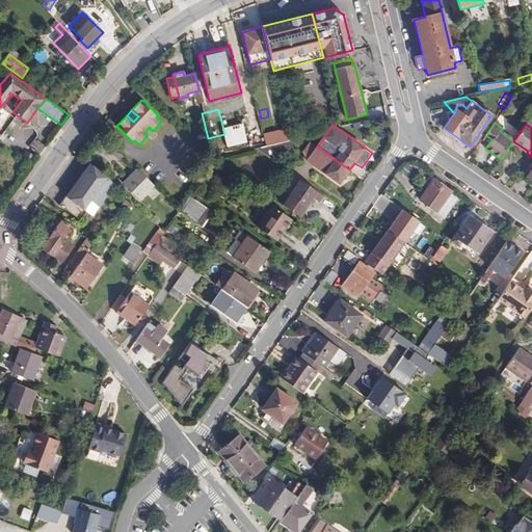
[(265,147),(291,140),(288,130),(263,136),(265,147)]
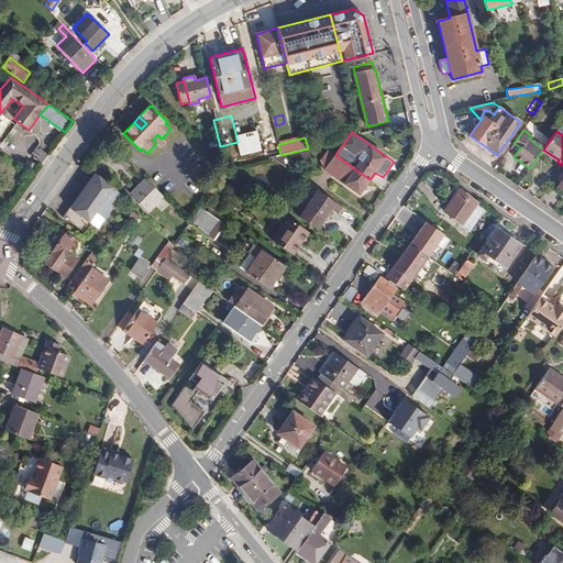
[(276,156),(273,142),(263,144),(266,158),(271,157),(276,156)]
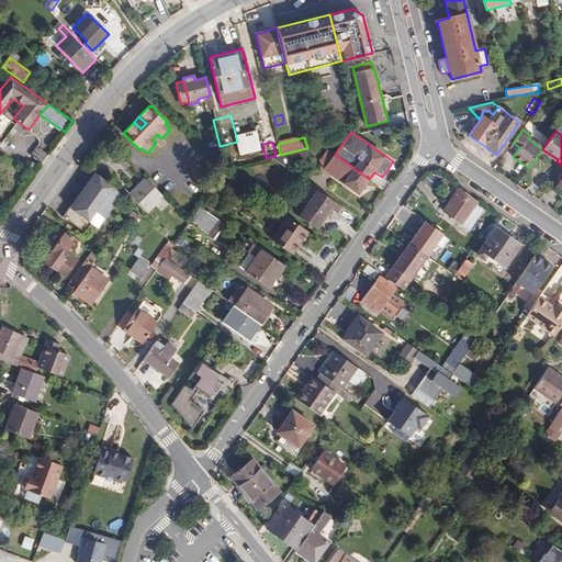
[(307,148),(280,155),(276,156),(270,157),(285,168),(311,161),(307,148)]
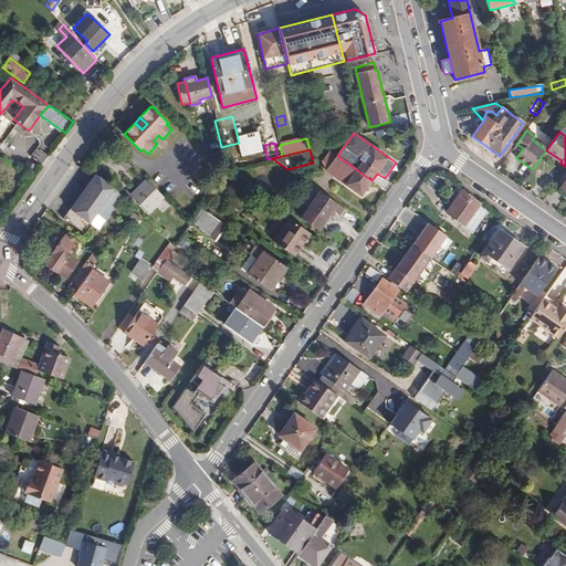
[(562,160),(546,150),(545,152),(561,163),(562,160)]
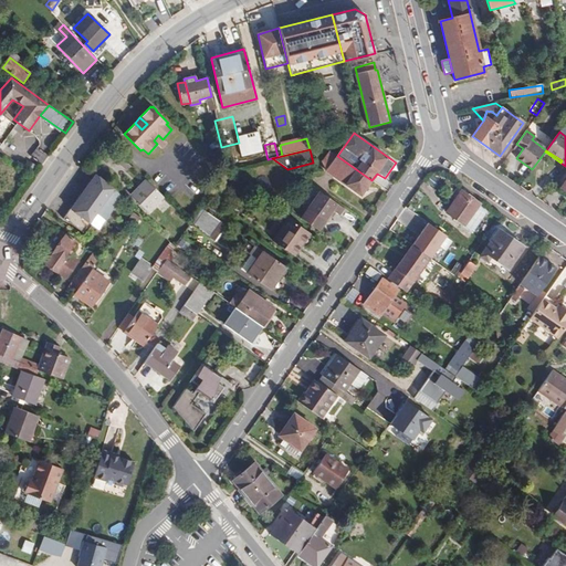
[(116,160),(127,171),(132,166),(121,156),(116,160)]
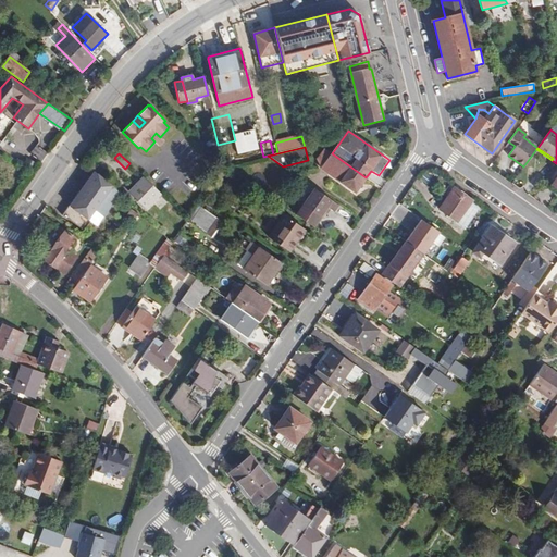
[(356,192),(366,177),(332,153),(322,168),(356,192)]
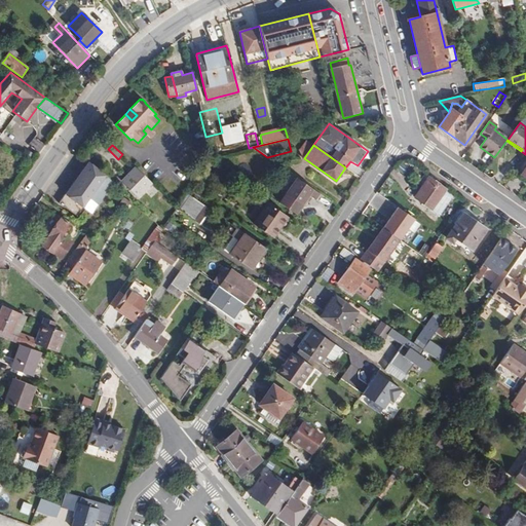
[(40,153),(33,147),(25,158),(32,163),(40,153)]
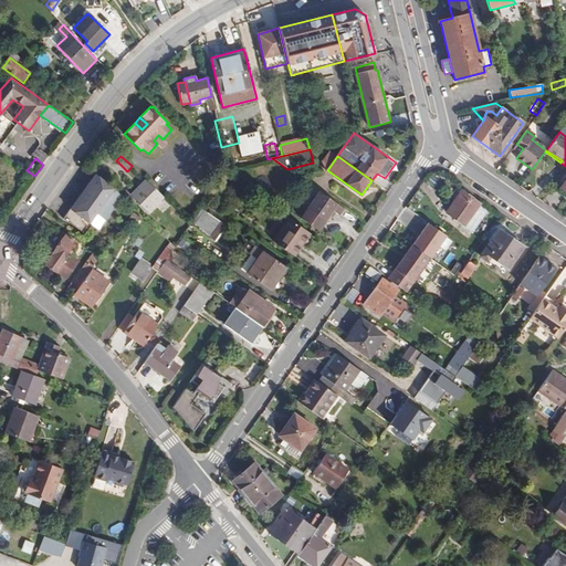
[(91,187),(73,211),(70,208),(63,218),(83,233),(90,223),(115,188),(95,174),(87,185),(91,187)]
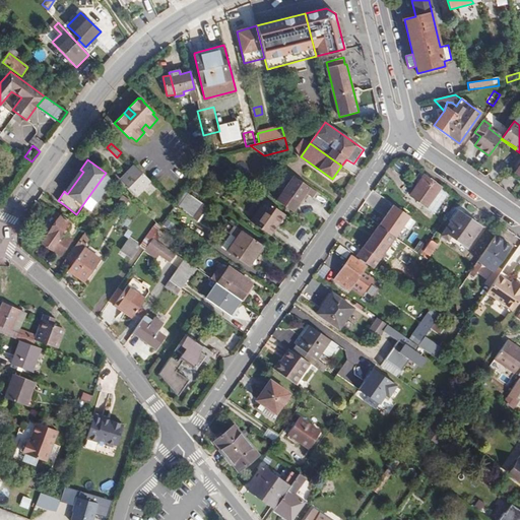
[(150,181),(134,165),(120,179),(136,195),(150,181)]
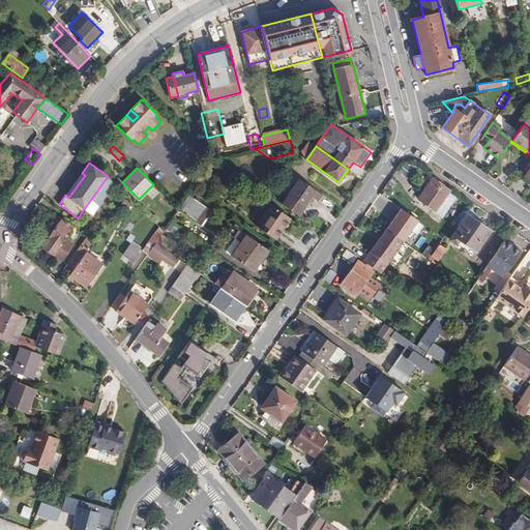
[(115,184),(108,176),(84,209),(86,211),(92,216),(115,184)]
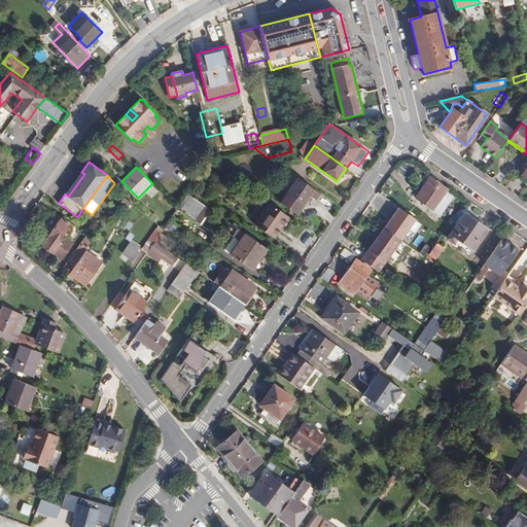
[(276,207),(297,219),(315,191),(293,178),(276,207)]
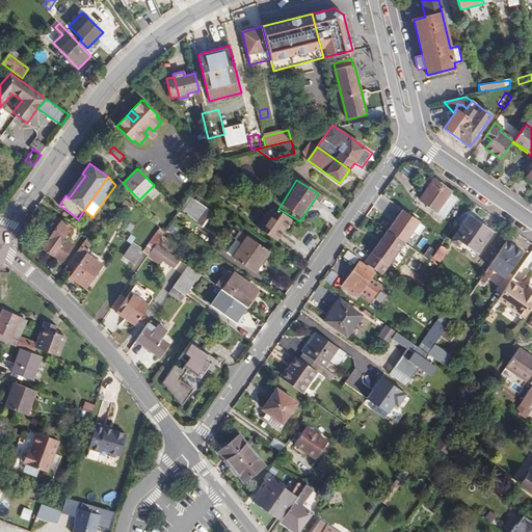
[(451,191),(434,180),(430,185),(427,190),(420,201),(445,217),(458,197),(451,192),(451,191)]
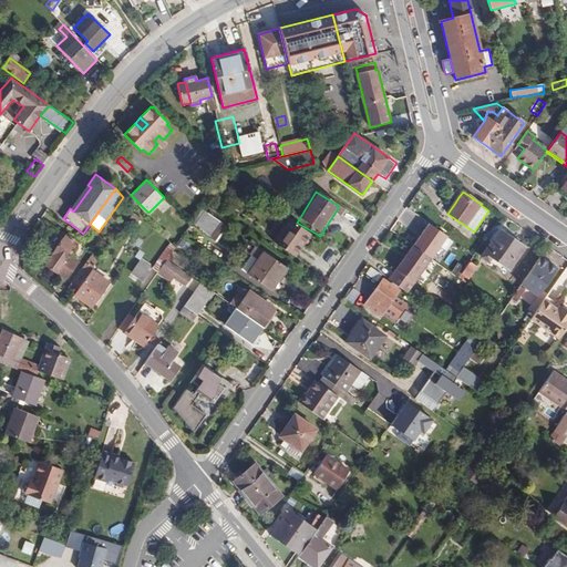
[(212,208),(208,213),(220,222),(230,228),(233,224),(212,208)]
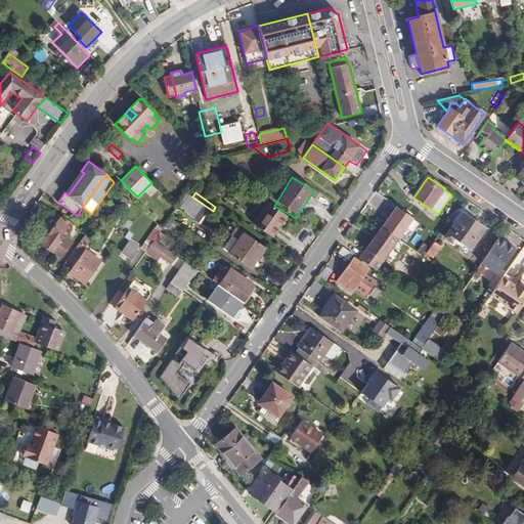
[(204,205),(192,197),(186,193),(176,207),(193,219),(204,205)]
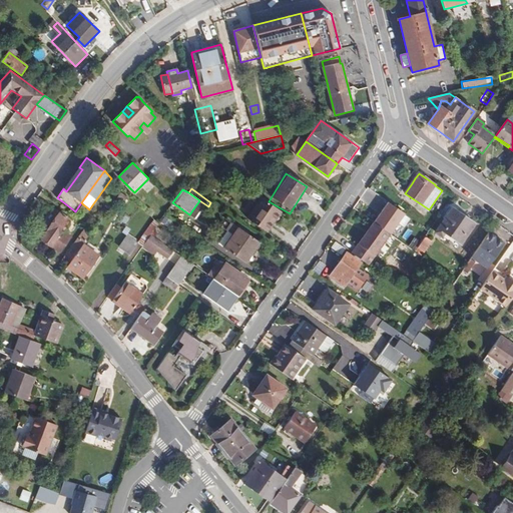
[(127,197),(121,193),(115,201),(121,205),(127,197)]
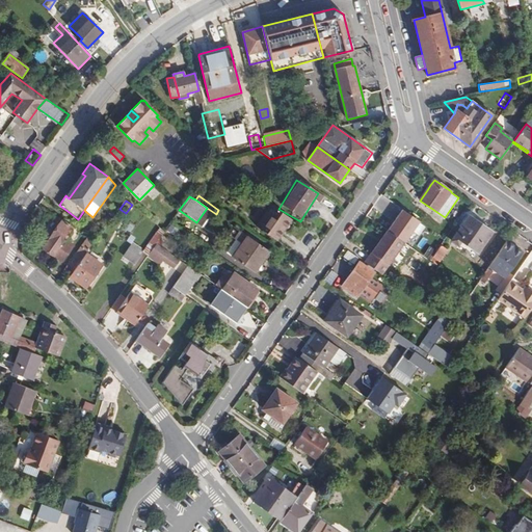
[(290,218),(271,205),(256,227),(276,241),(282,234),(281,233),(290,218)]
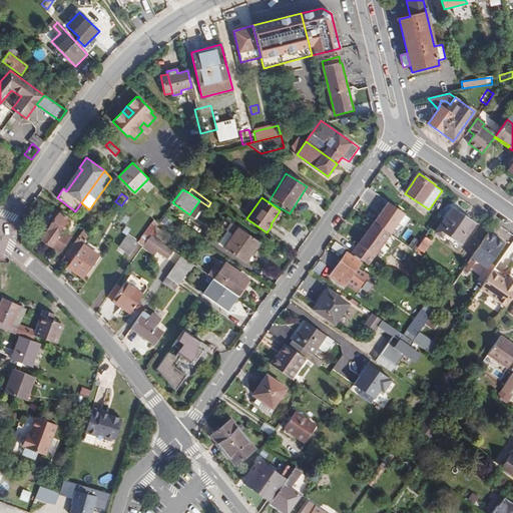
[(198,220),(208,206),(199,200),(189,214),(198,220)]
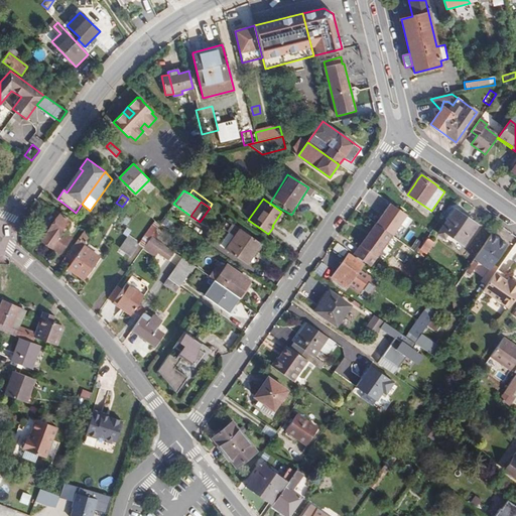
[(478,226),(455,210),(440,230),(438,234),(444,238),(447,234),(464,246),(478,226)]
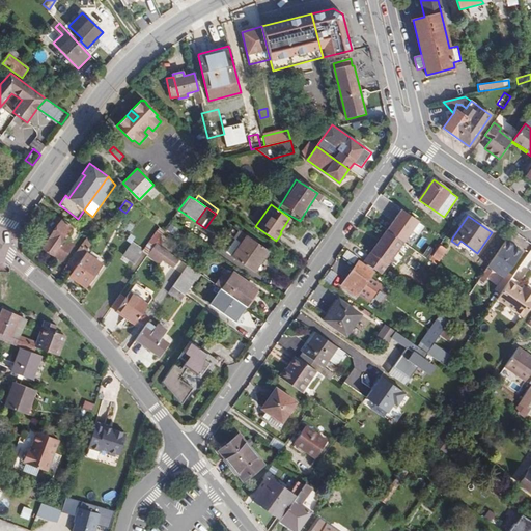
[(62,240),(72,227),(62,220),(43,248),(62,262),(74,246),(67,242),(66,243),(62,240)]
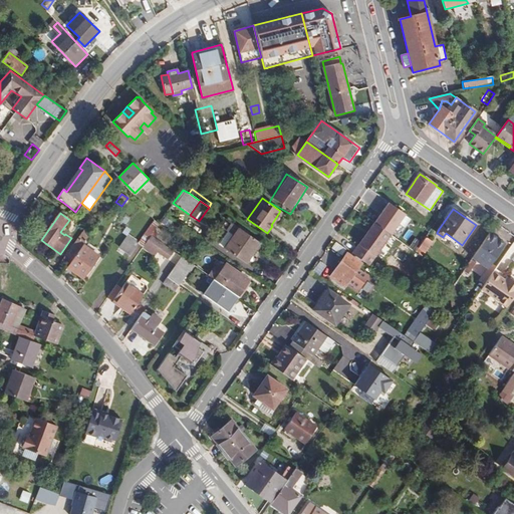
[(159,224),(168,228),(172,222),(163,217),(159,224)]
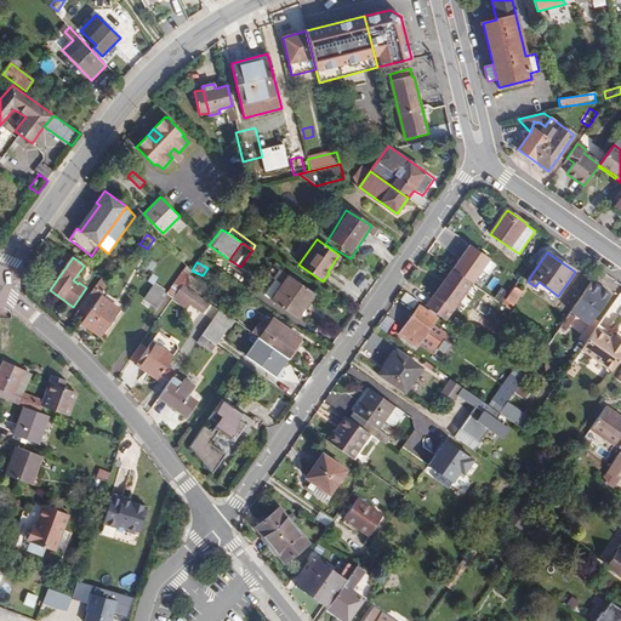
[(186,280),(189,275),(192,271),(187,266),(167,292),(166,295),(172,298),(186,280)]
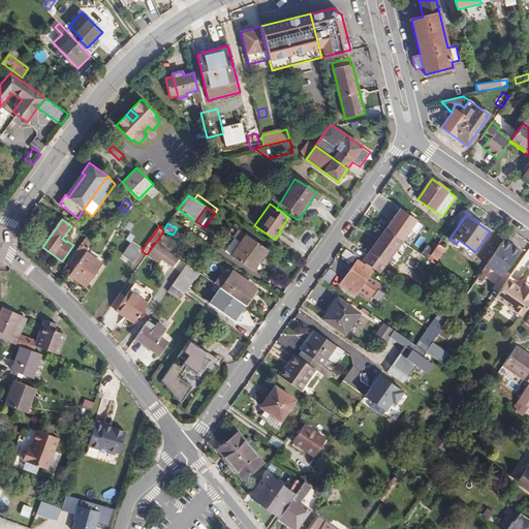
[(252,271),(267,249),(234,226),(227,235),(234,239),(240,243),(231,256),(252,271)]
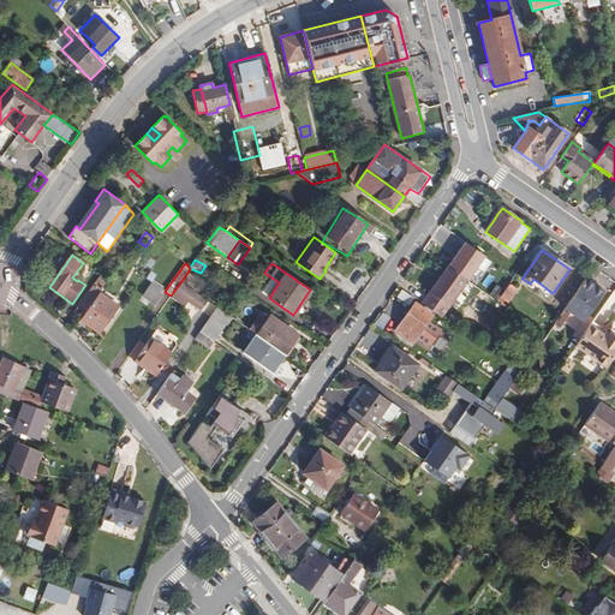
[(448,267),(423,304),(442,317),(467,280),(448,267)]
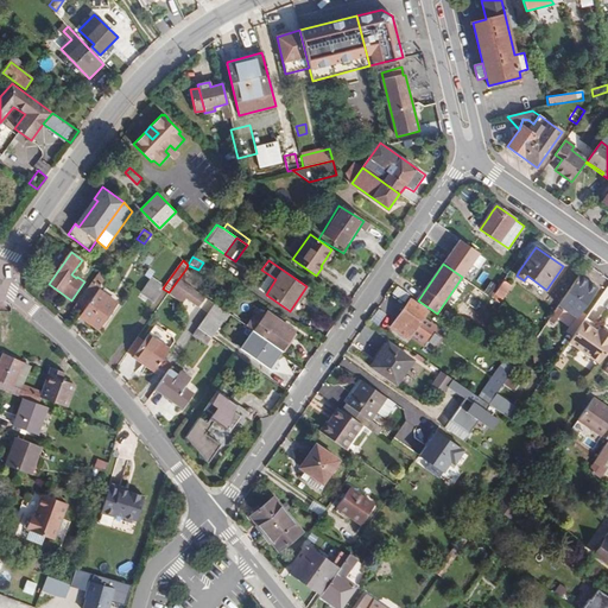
[(89,302),(99,290),(107,277),(99,272),(81,297),(89,302)]
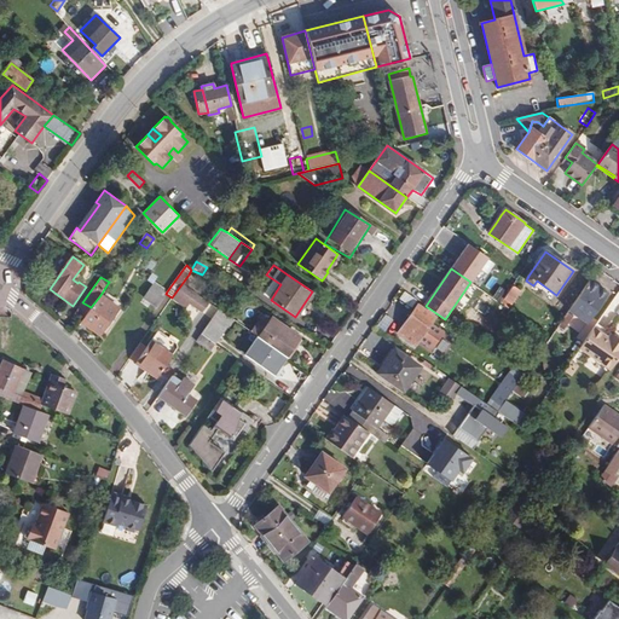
[(586,325),(607,294),(584,278),(563,310),(586,325)]
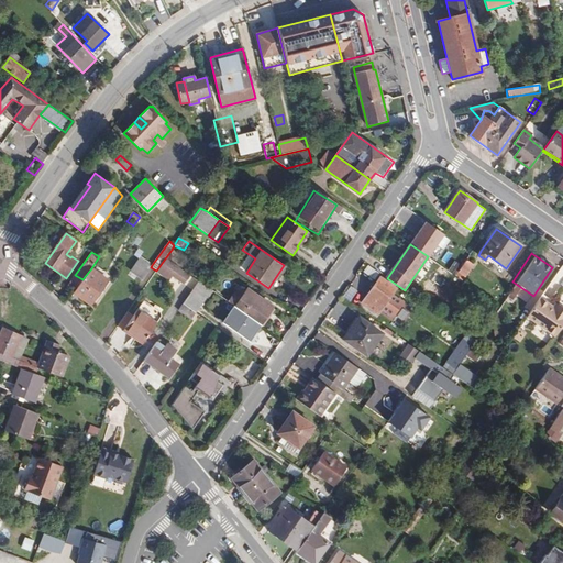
[(255,258),(249,254),(239,267),(246,273),(255,258)]
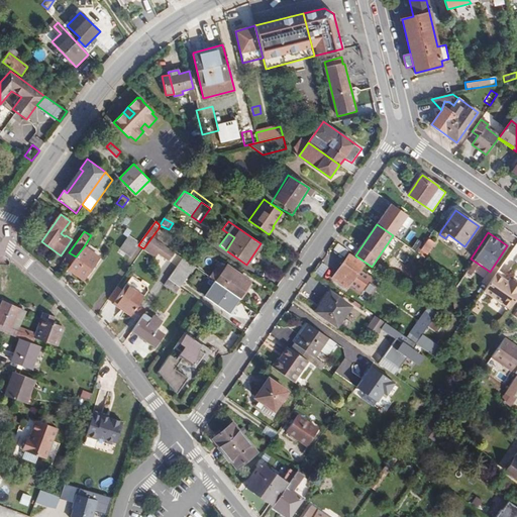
[(129,236),(120,248),(130,256),(138,245),(139,243),(129,236)]
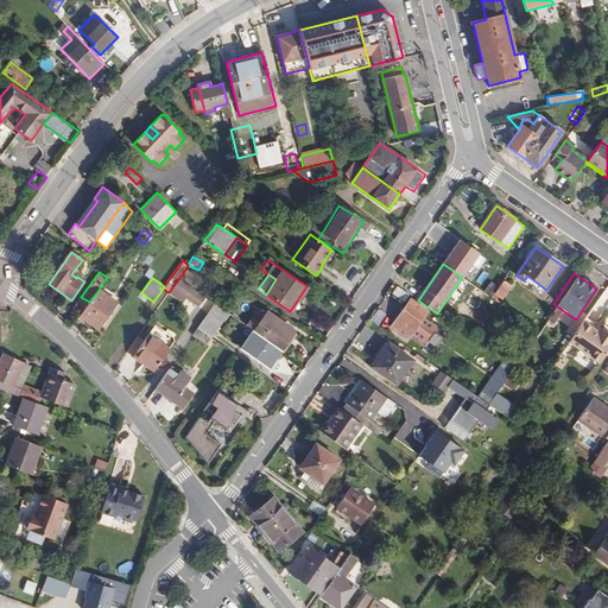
[(498,290),(493,296),(501,302),(512,286),(504,280),(498,290)]
